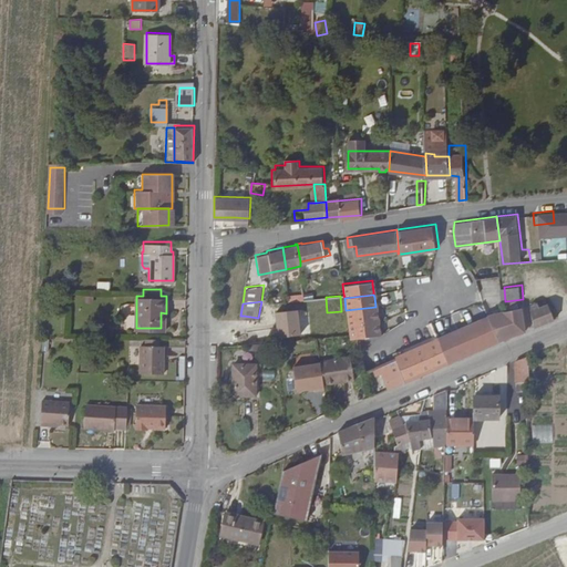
[(556,317),(550,302),(539,307),(538,303),(534,306),(536,325),(556,317)]
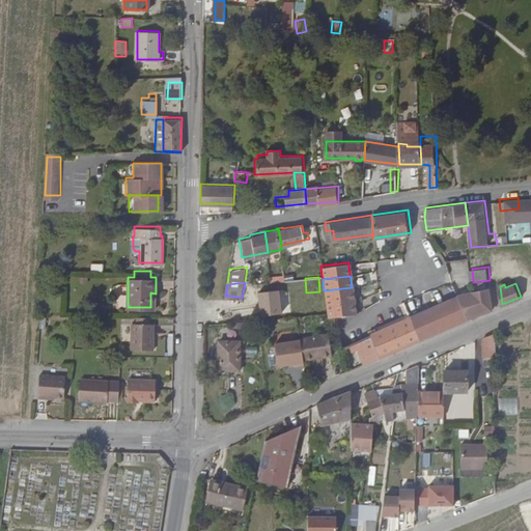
[(355,313),(352,287),(324,290),(327,311),(327,316),(336,315),(355,313)]
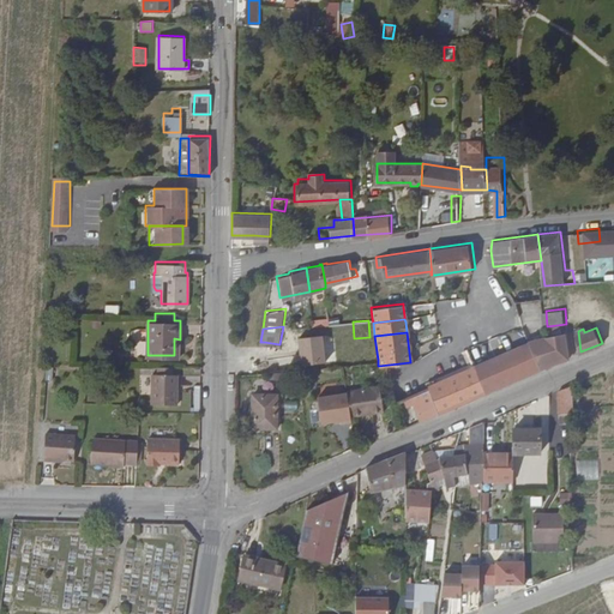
[(570,356),(567,332),(548,337),(551,366),(570,357),(570,356)]
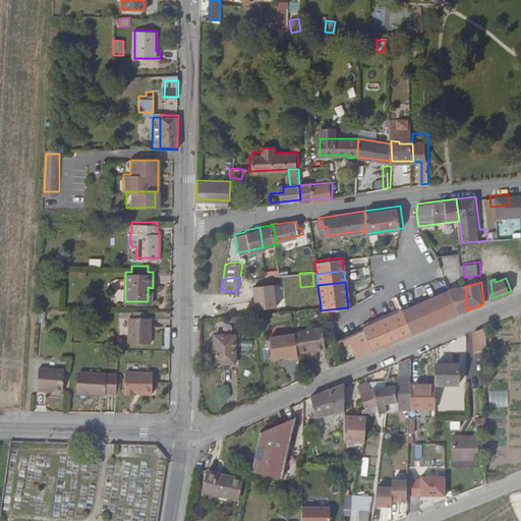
[(425,294),(422,285),(413,288),(416,297),(425,294)]
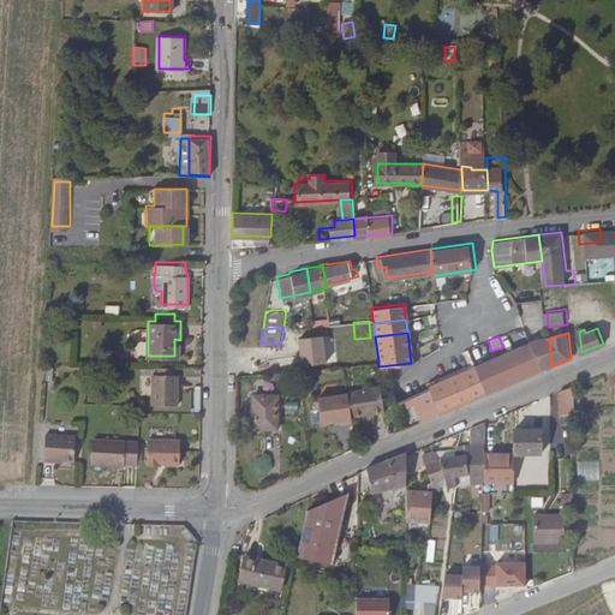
[(551,366),(549,338),(532,342),(544,370),(551,366)]
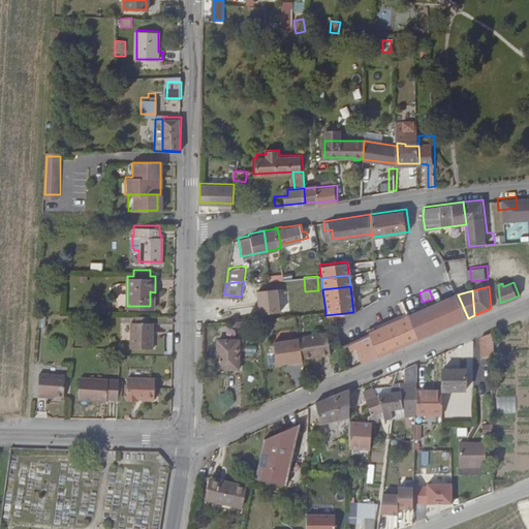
[(435,305),(432,299),(423,302),(419,292),(403,300),(408,312),(409,315),(435,305)]
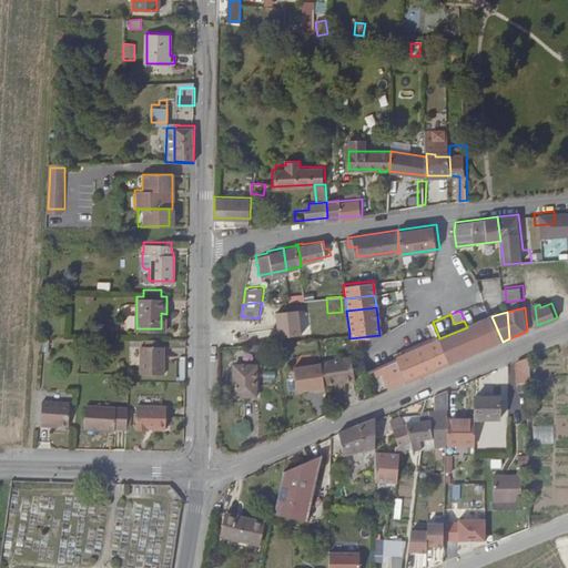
[(261,332),(262,318),(259,318),(244,316),(242,330),(261,332)]
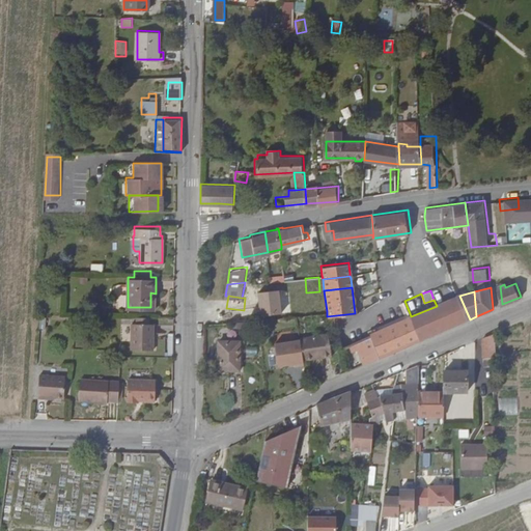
[(470,319),(459,296),(437,306),(411,316),(420,340),(470,319)]
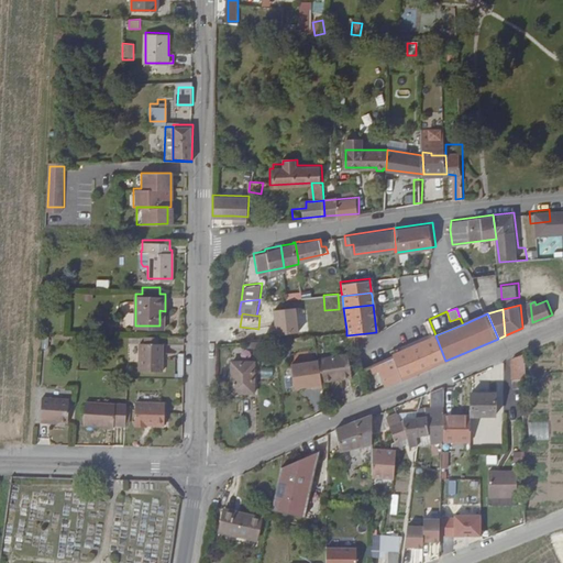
[(393,353),(435,335),(434,332),(392,350),(393,353)]
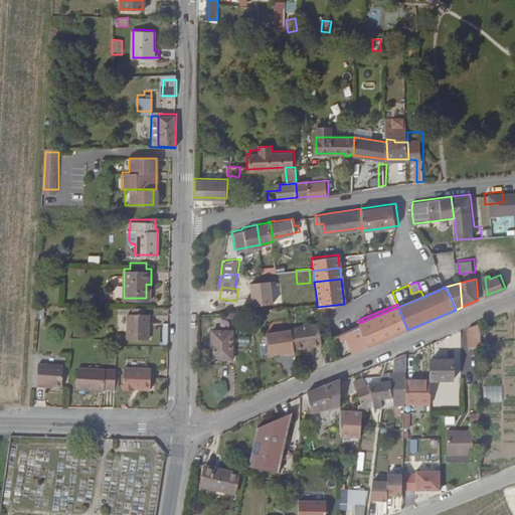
[(407,330),(398,307),(359,323),(360,327),(361,326),(369,345),(407,330)]
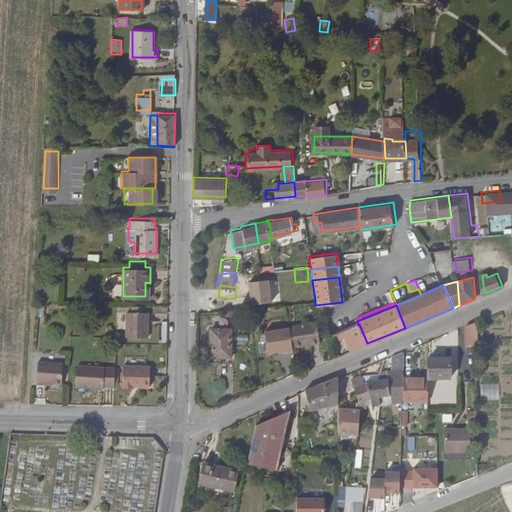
[(147,312),(128,311),(127,337),(146,338),(147,312)]
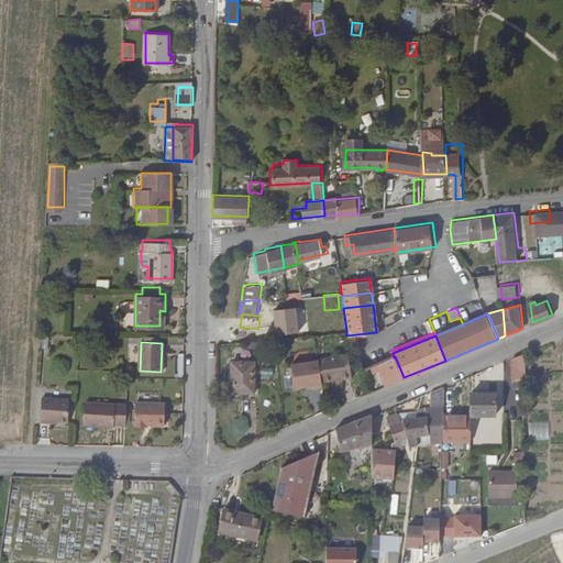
[(352,376),(349,353),(331,356),(335,379),(352,376)]
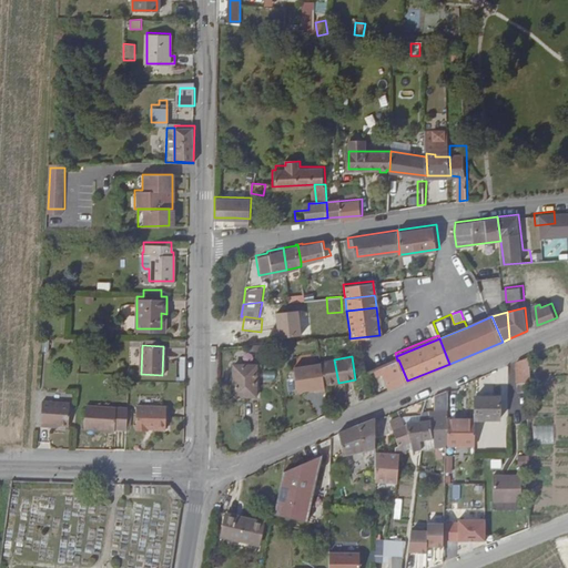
[(530,384),(530,356),(518,361),(518,384),(530,384)]
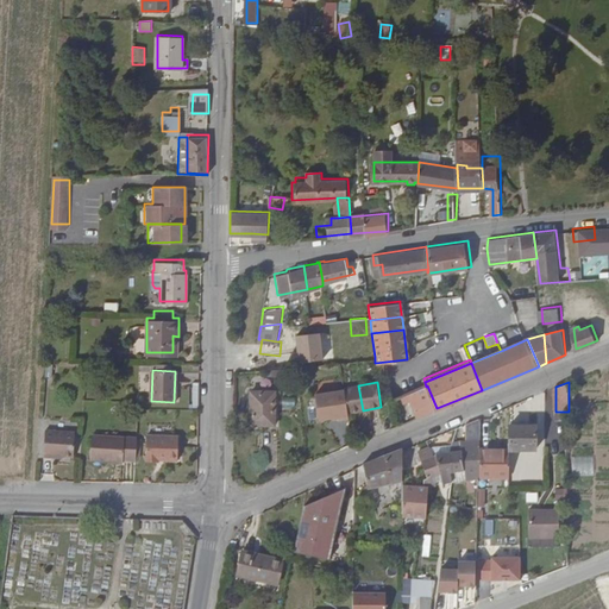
[(363,410),(358,385),(344,388),(349,413),(363,410)]
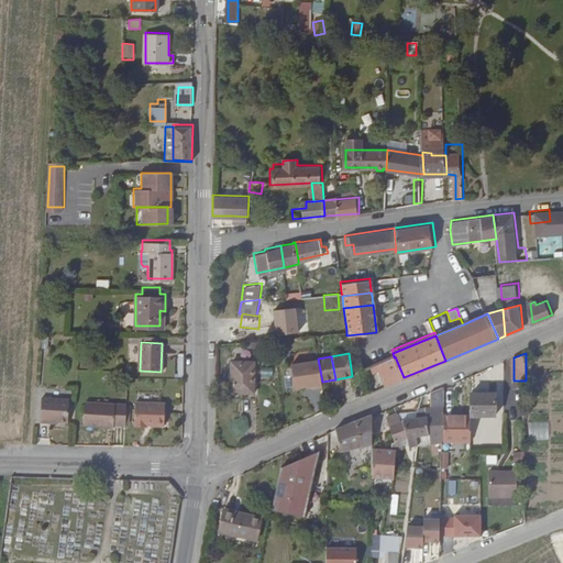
[(404,377),(395,356),(394,357),(373,364),(375,371),(382,368),(387,385),(404,377)]
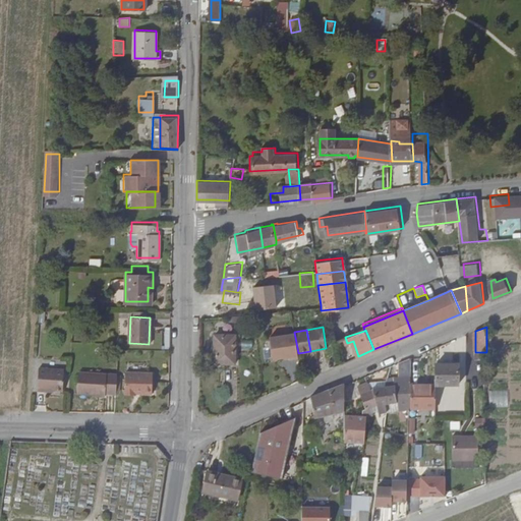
[(234,337),(214,337),(213,364),(233,364),(234,337)]
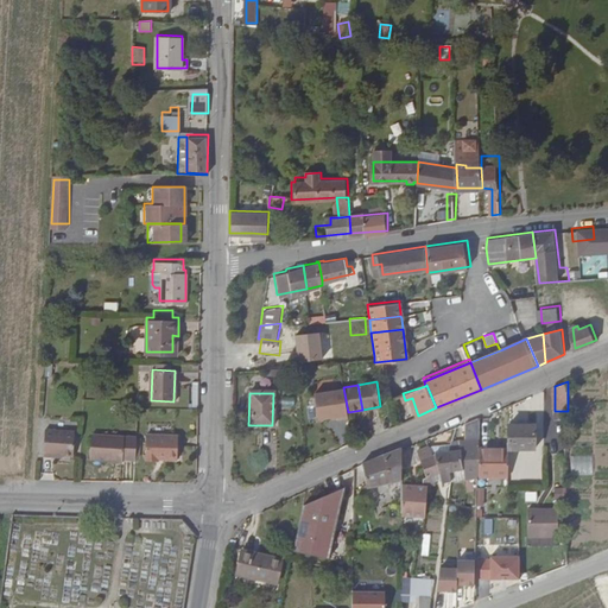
[(537,450),(537,425),(510,425),(510,450),(537,450)]
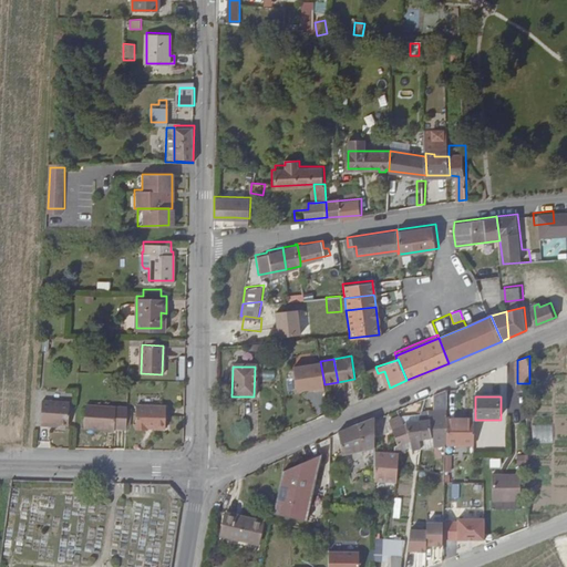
[(68,402),(40,401),(39,424),(55,424),(55,423),(68,423),(68,402)]
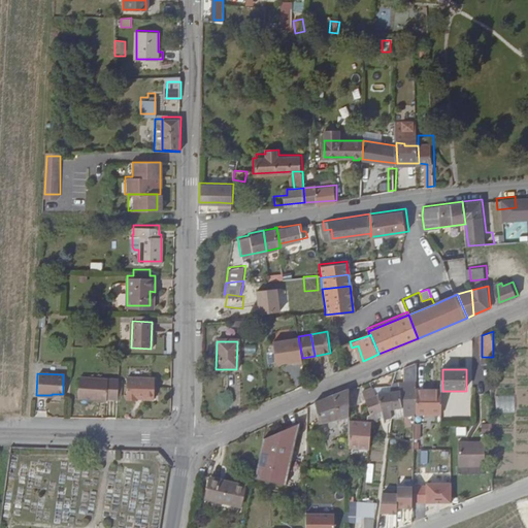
[(151,375),(125,375),(125,396),(135,396),(135,394),(151,394),(151,375)]
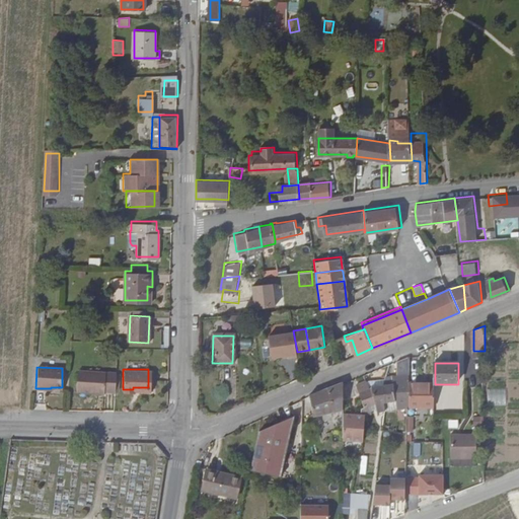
[(115,388),(115,372),(77,370),(76,387),(90,388),(90,391),(101,391),(101,387),(115,388)]
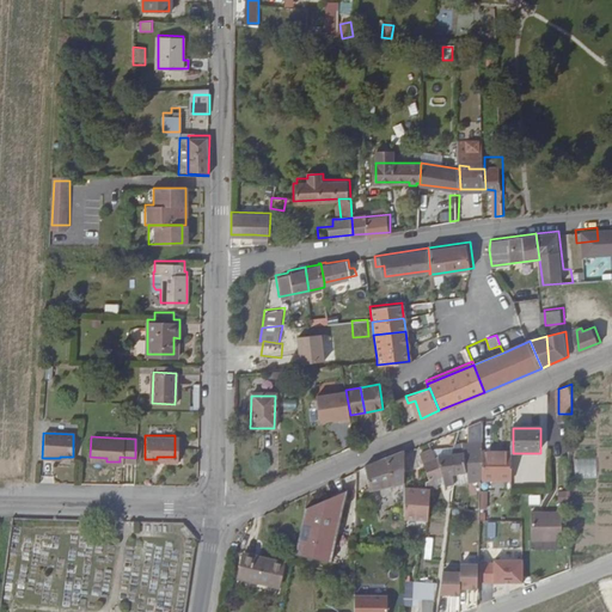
[(483,453),(483,451),(475,452),(473,442),(456,442),(453,452),(458,472),(482,470),(483,453)]
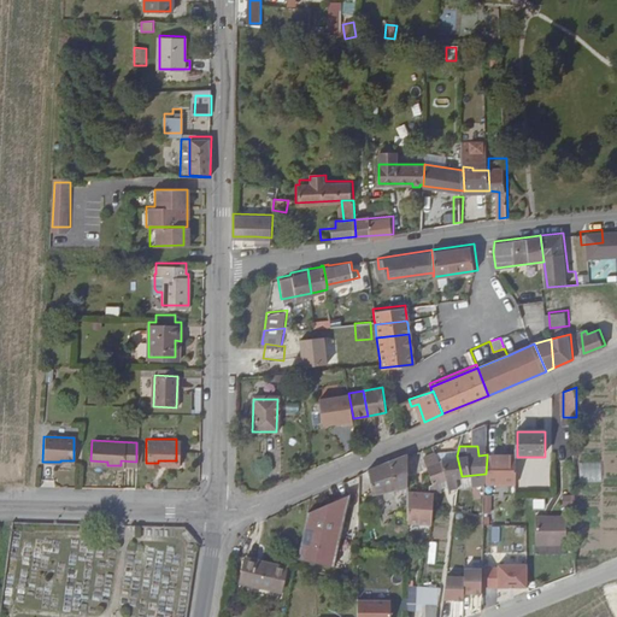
[(409,475),(409,453),(371,469),(375,494),(409,489),(409,475)]
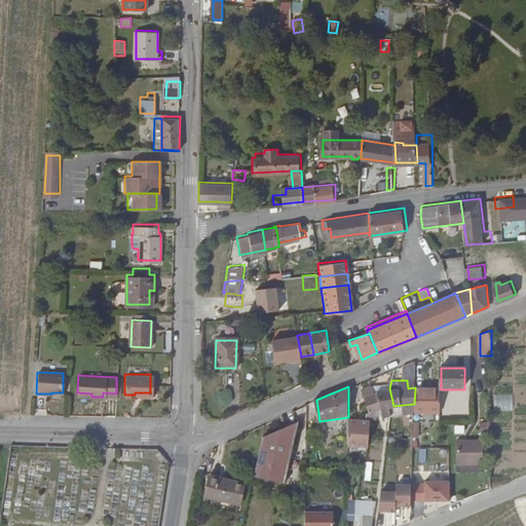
[(393,406),(389,388),(377,390),(383,407),(393,406)]
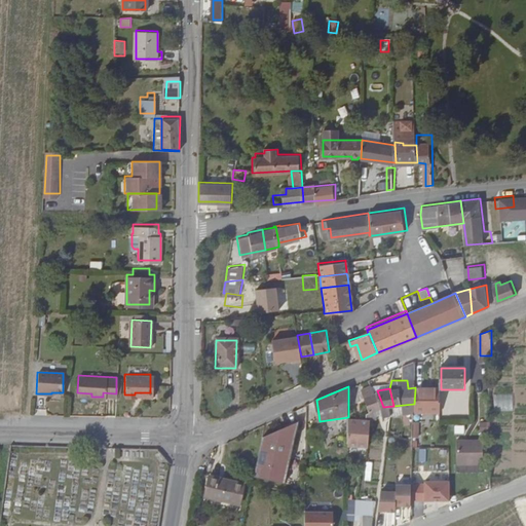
[(441,418),(441,389),(415,389),(414,404),(414,420),(441,420),(441,418)]
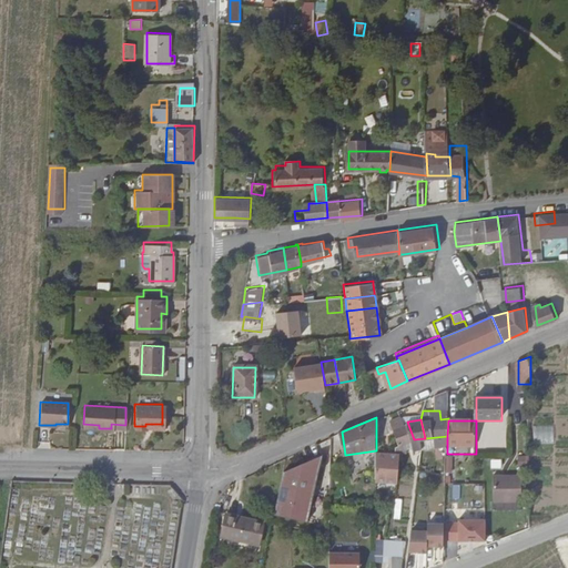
[(551,446),(553,428),(533,428),(533,446),(551,446)]
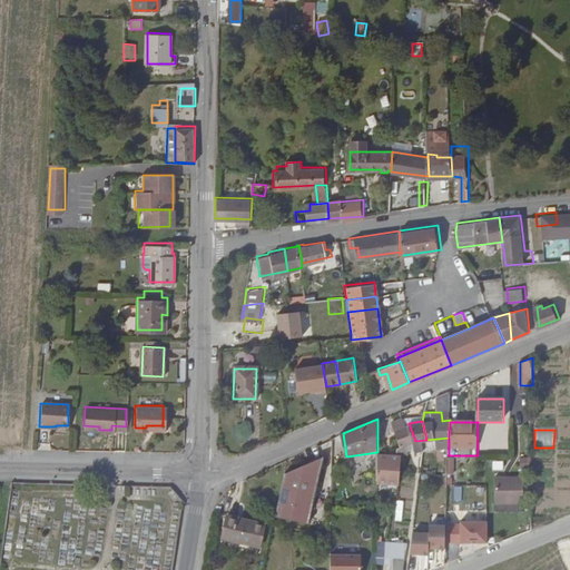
[(410,453),(406,444),(401,446),(400,448),(401,453),(400,453),(402,457),(410,453)]
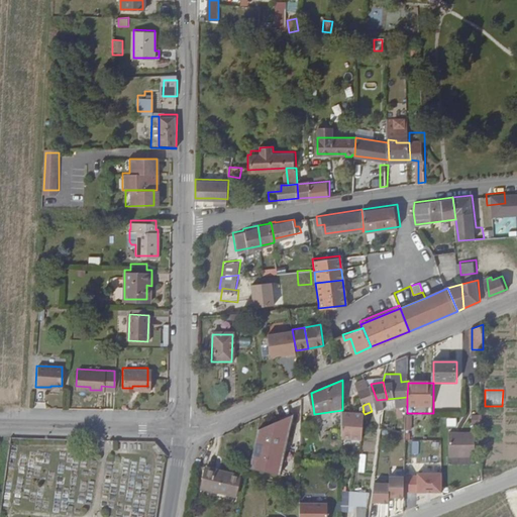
[(279,474),(293,412),(257,427),(249,468),(279,474)]
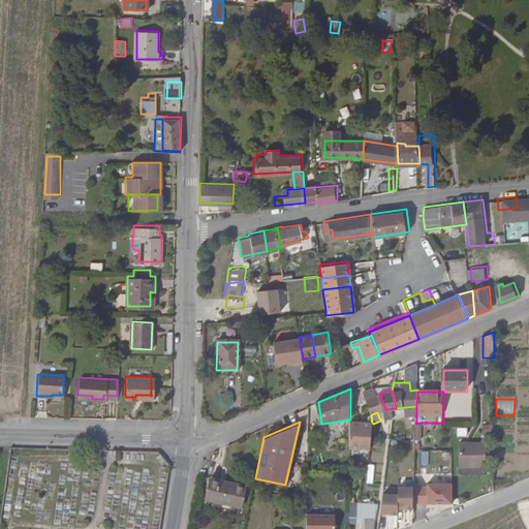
[(371,450),(373,424),(350,423),(350,448),(371,450)]
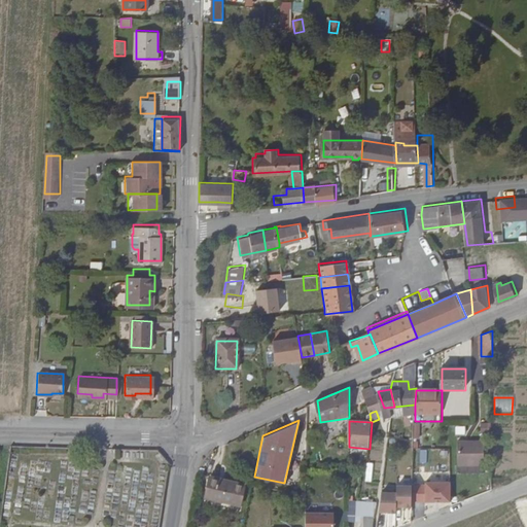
[(491,429),(489,421),(481,423),(482,431),(491,429)]
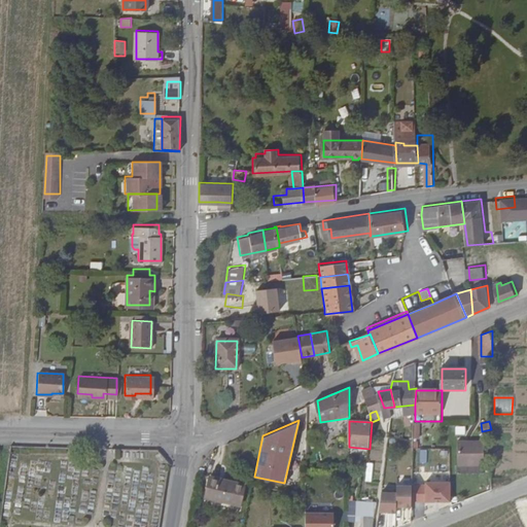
[(461,441),(461,464),(487,464),(487,440),(461,441)]
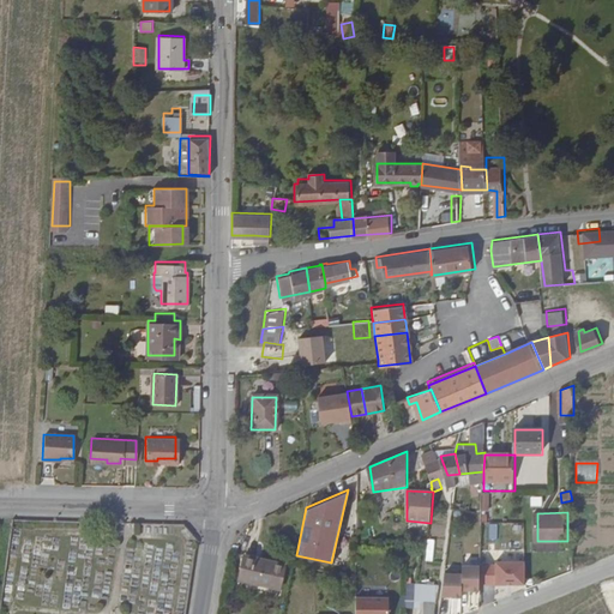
[(286,565),(246,557),(240,582),(281,591),(286,565)]
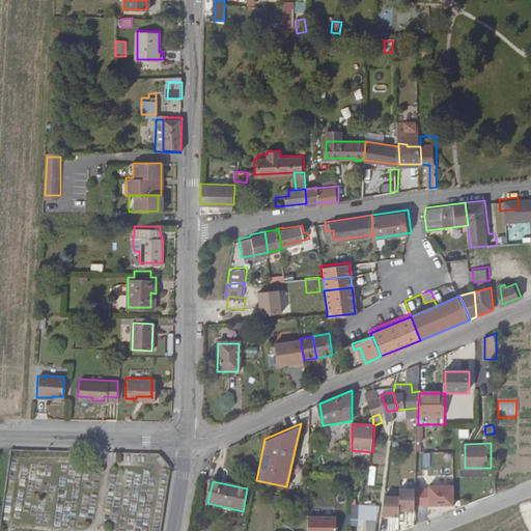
[(454,484),(428,484),(428,504),(454,504),(454,484)]
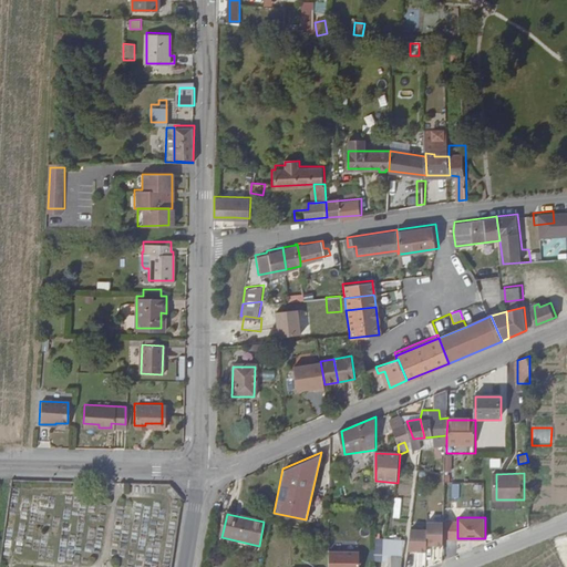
[(429,522),(429,529),(428,544),(435,544),(435,545),(444,545),(445,523),(429,522)]
